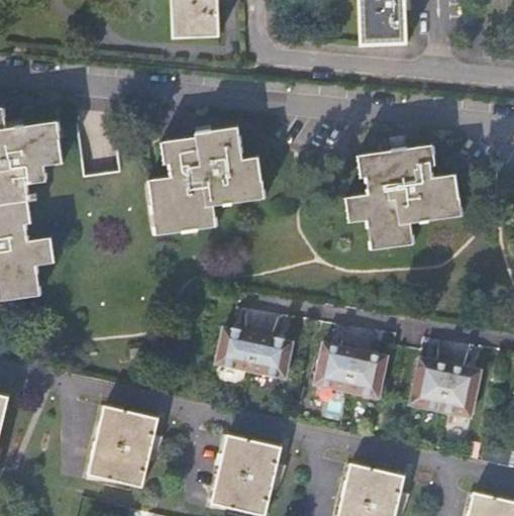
[(169,0),(171,37),(216,35),(214,0),(169,0)]
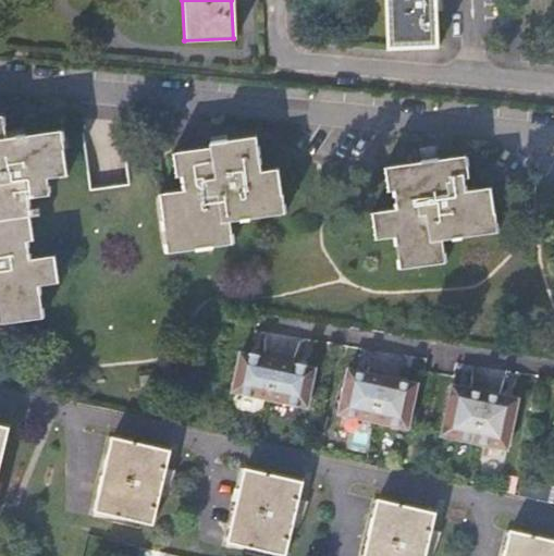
[(384,0),(386,49),(435,47),(434,2),(433,0),(384,0)]
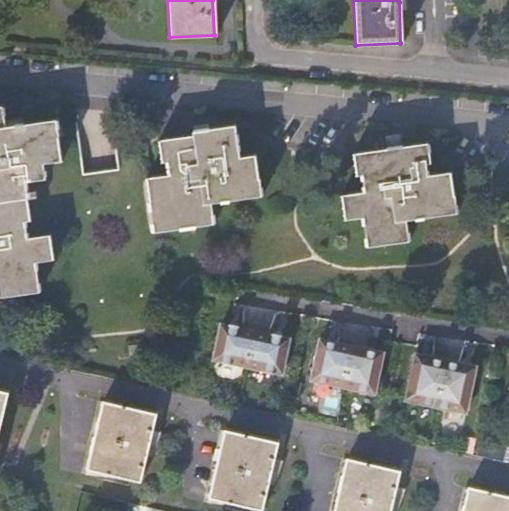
[(0,297),(39,292),(36,262),(54,259),(51,235),(28,238),(25,221),(32,220),(29,199),(37,197),(36,191),(28,192),(26,182),(46,179),(44,163),(63,160),(57,120),(7,127),(3,106),(0,106),(0,297)]
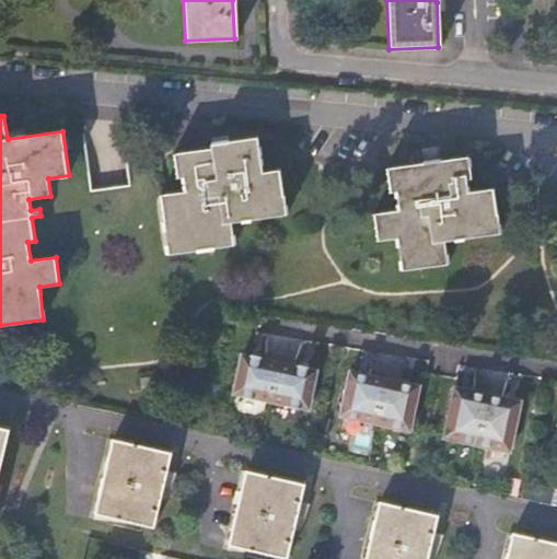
[(234,245),(232,222),(287,214),(281,170),(264,172),(259,137),(212,143),(213,148),(175,153),(177,177),(184,176),(186,190),(160,194),(169,254),(234,245)]
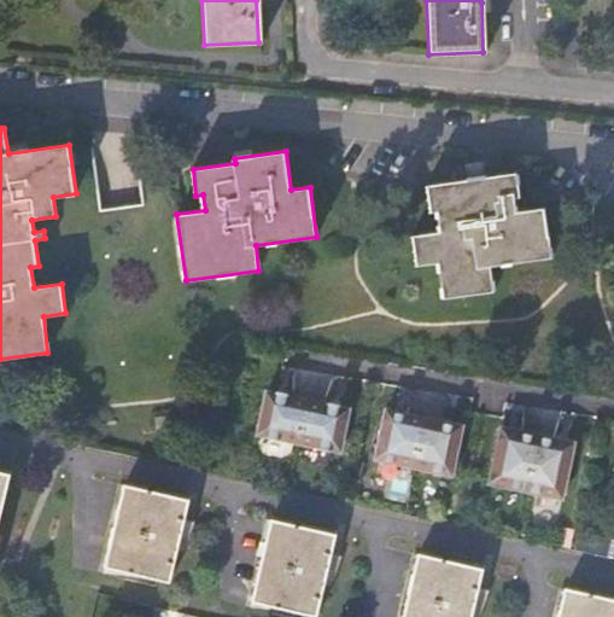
[(437,211),(439,231),(411,236),(415,265),(437,262),(442,298),(492,291),(490,266),(551,258),(545,209),(516,213),(515,199),(520,198),(516,174),(426,185),(430,211),(437,211)]
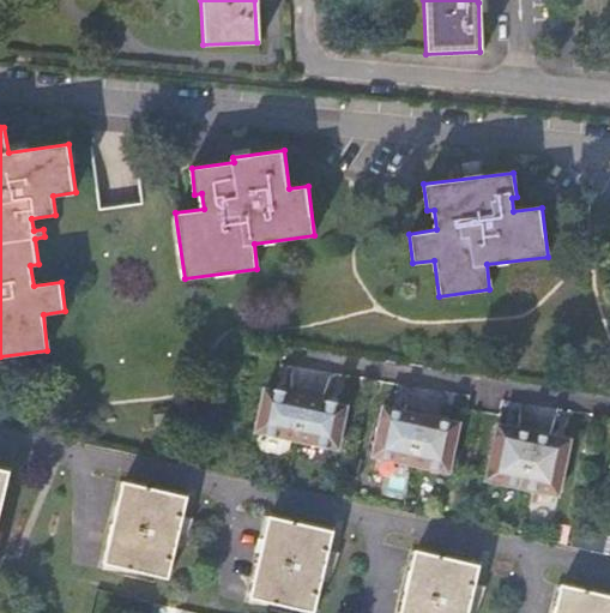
[(260,386),(251,430),(333,448),(342,406),(318,400),(319,394),(285,386),(284,392),(260,386)]
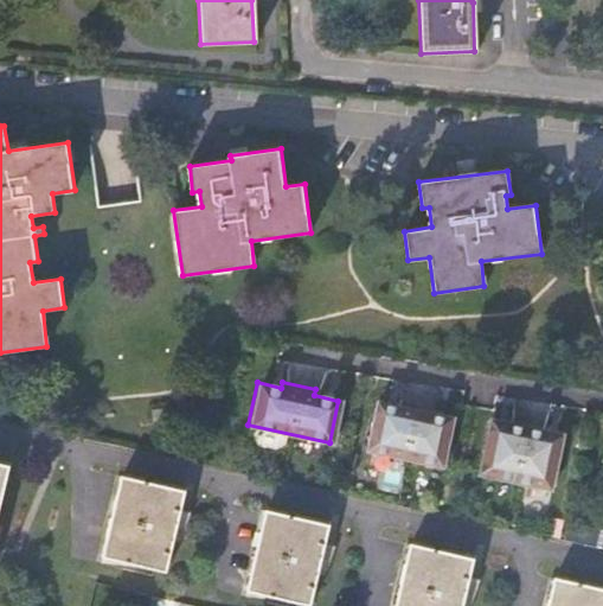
[(377,399),(365,447),(441,464),(450,416),(377,399)]
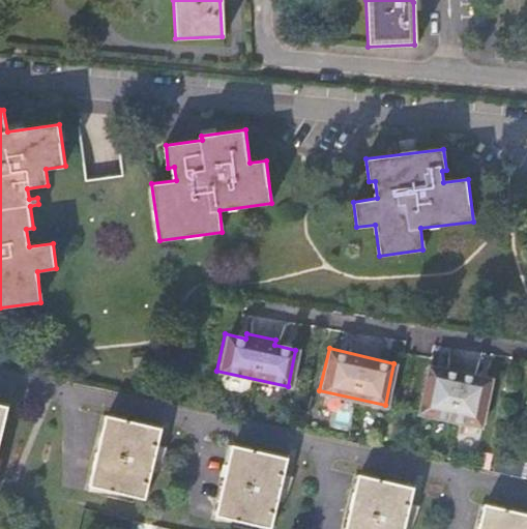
[(426,365),(416,413),(478,424),(489,377),(426,365)]
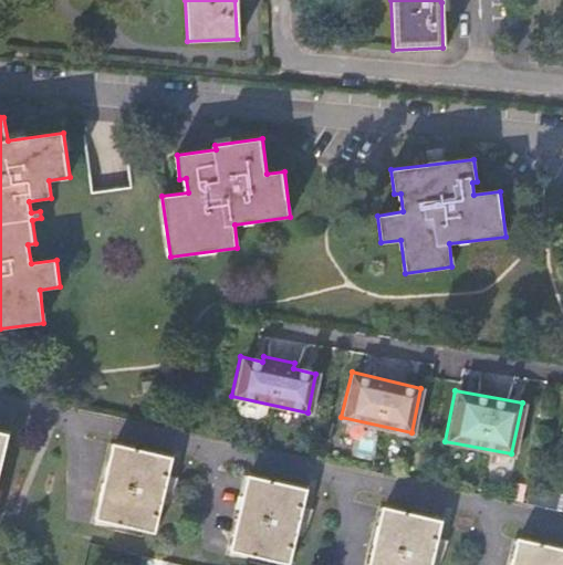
[(171,457),(113,443),(95,519),(154,533),(171,457)]
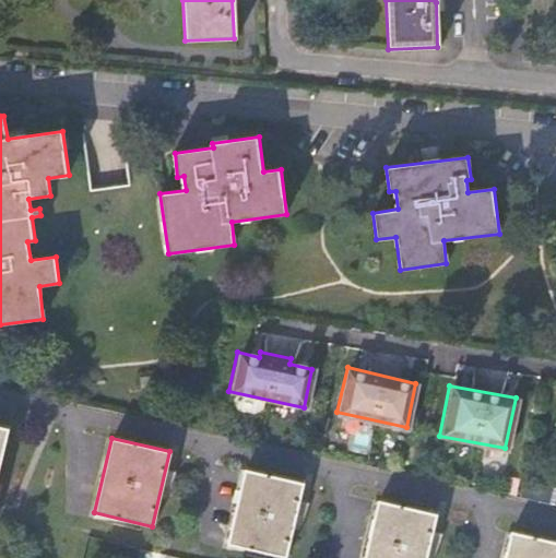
[(303,483),(245,469),(226,544),(285,557),(303,483)]
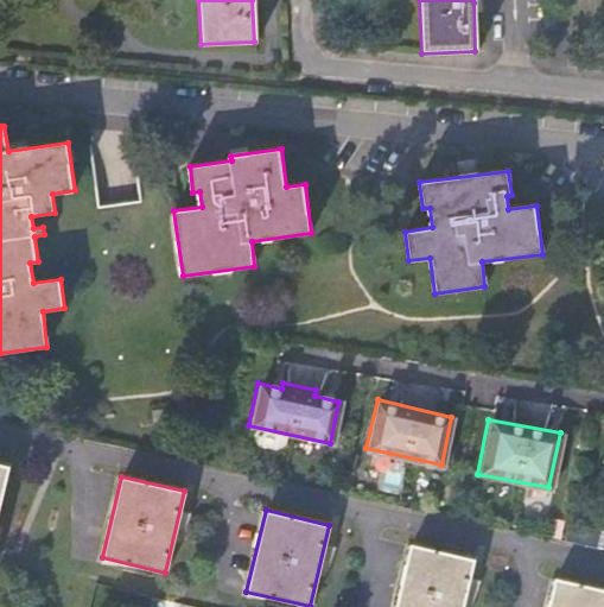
[(548,518),(545,533),(555,535),(558,520),(548,518)]
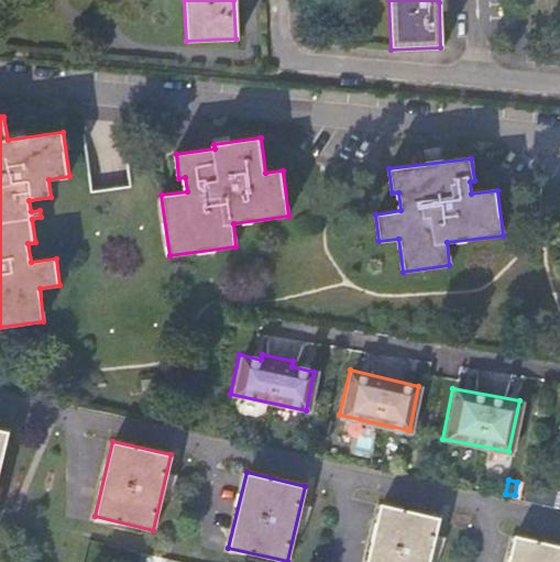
[(525,484),(522,500),(551,506),(555,491),(525,484)]
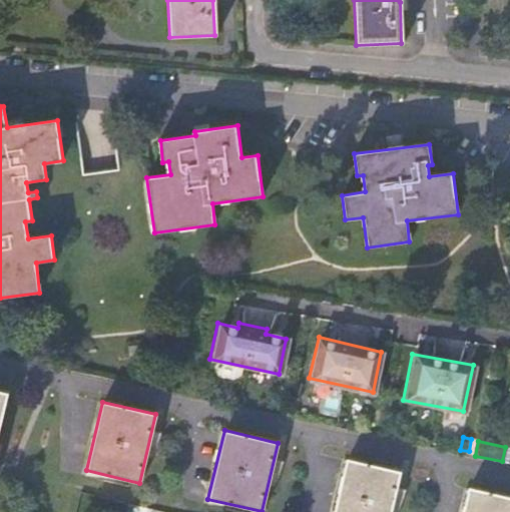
[(389,511),(399,470),(347,459),(334,511),(389,511)]
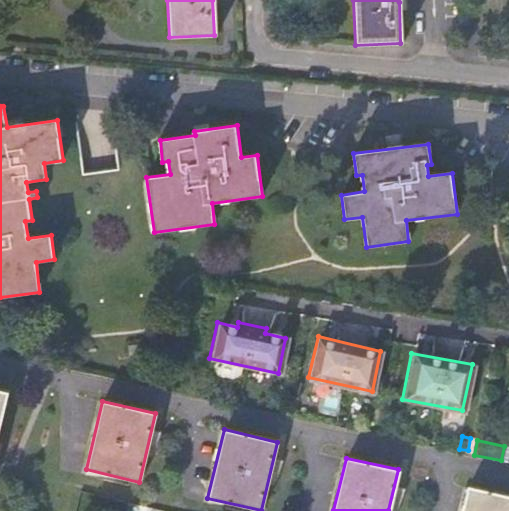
[(508,510),(508,495),(466,486),(460,510),(508,510)]
